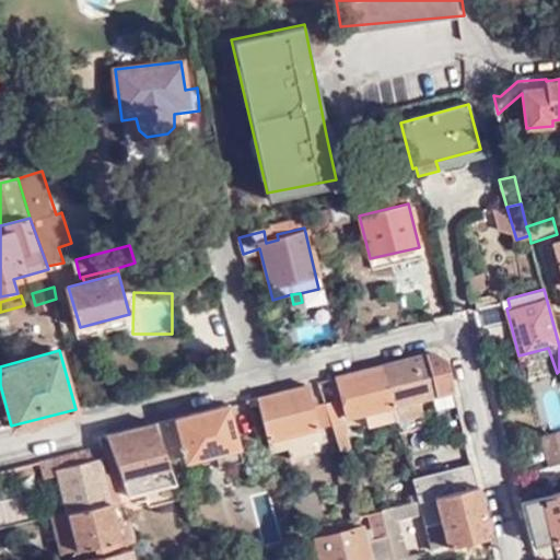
[(383,364),(397,420),(423,413),(420,400),(455,391),(448,362),(432,351),(383,364)]
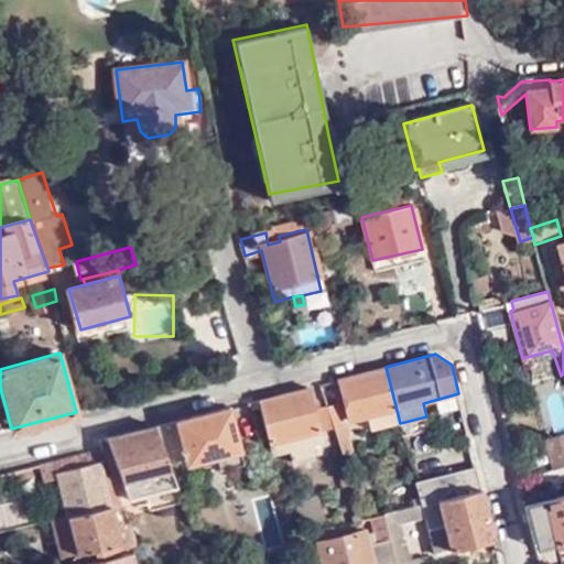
[(358,375),(339,379),(349,421),(368,415),(373,430),(400,423),(386,367),(358,375)]
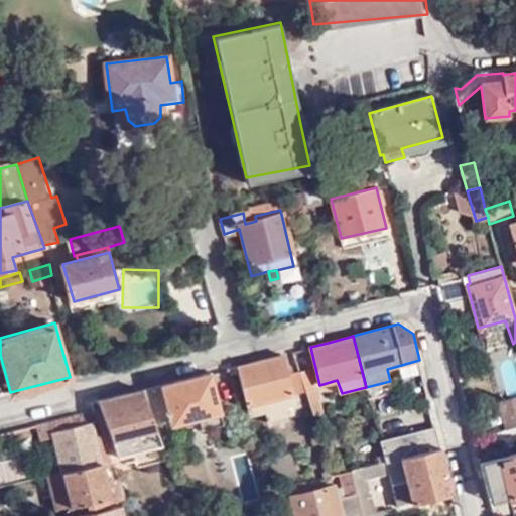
[(515,390),(515,349),(496,355),(506,393),(515,390)]
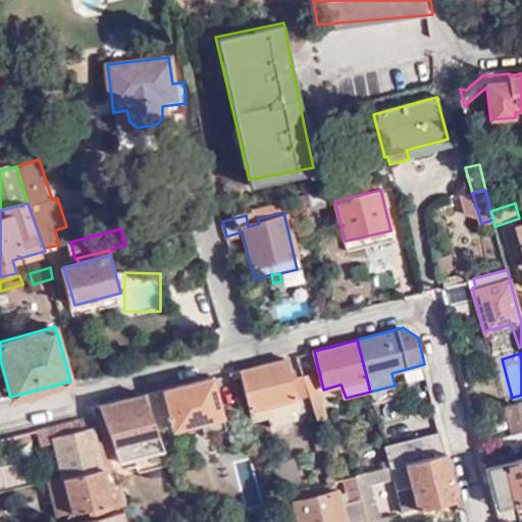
[(291,379),(285,359),(233,372),(236,378),(242,377),(251,413),(256,420),(272,417),(291,412),(300,410),(296,398),(291,379)]
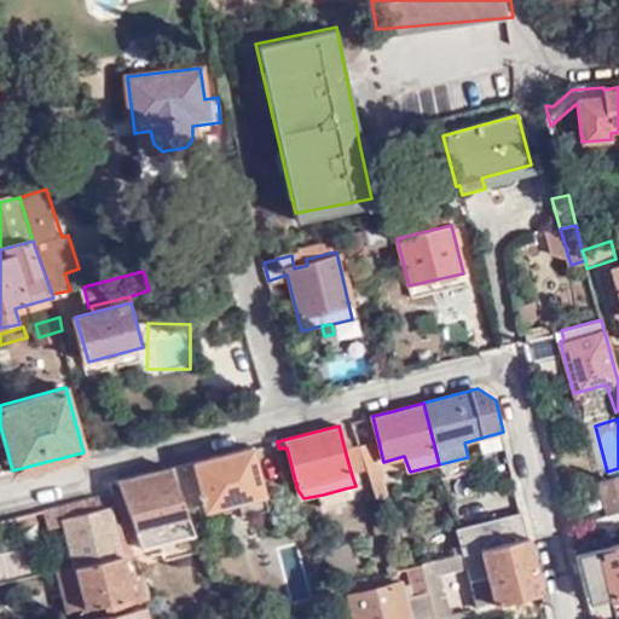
[(371,444),(363,445),(369,468),(379,498),(387,495),(371,444)]
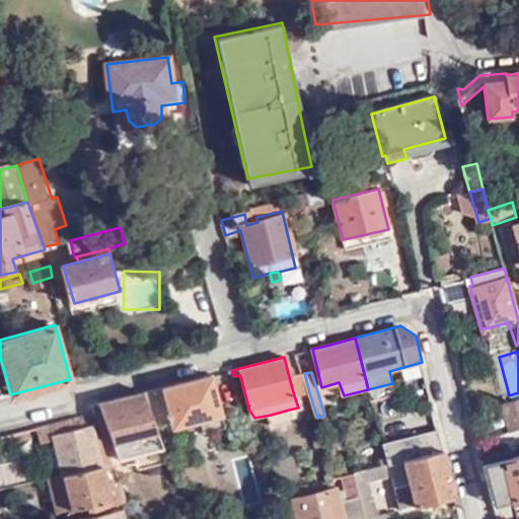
[(309,392),(304,373),(289,377),(294,395),(309,392)]
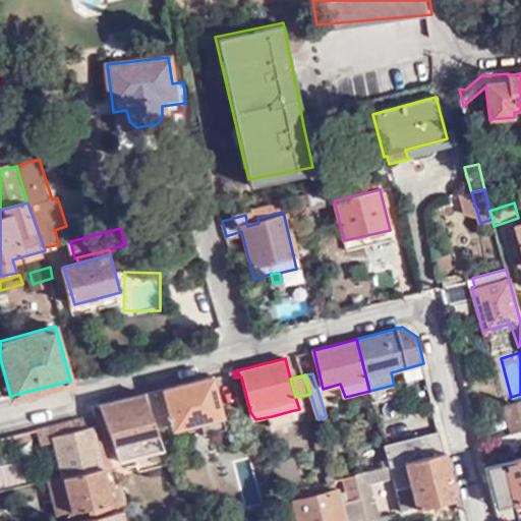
[(213,377),(145,395),(150,409),(167,406),(174,431),(200,424),(205,433),(226,428),(213,377)]
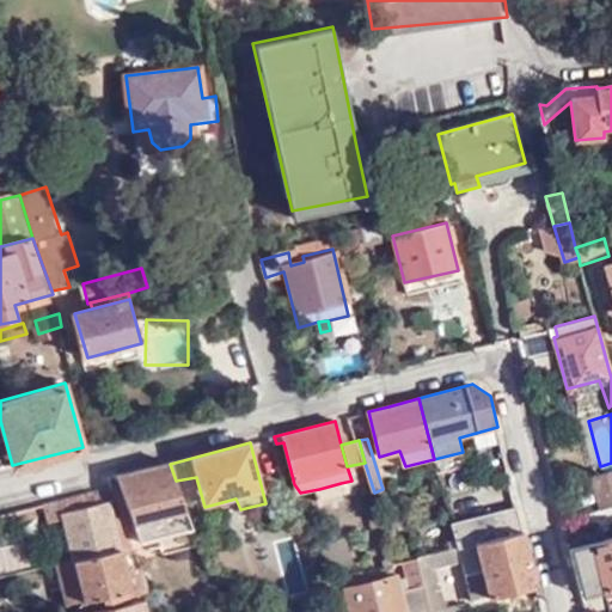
[(170,464),(117,477),(141,543),(193,528),(176,481),(170,464)]
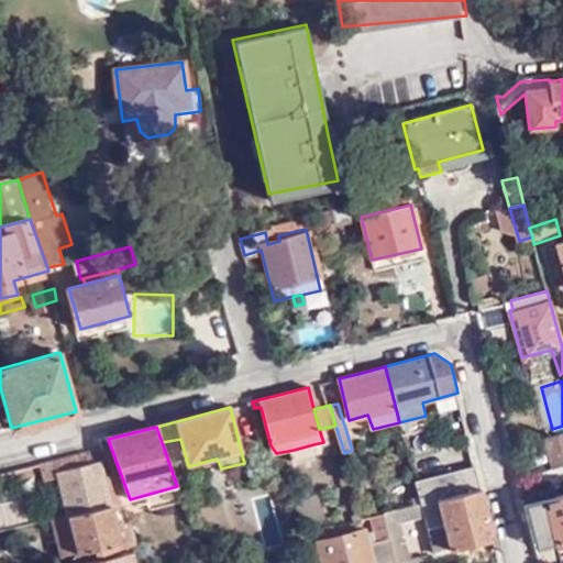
[(562,432),(545,434),(549,468),(562,466),(562,432)]
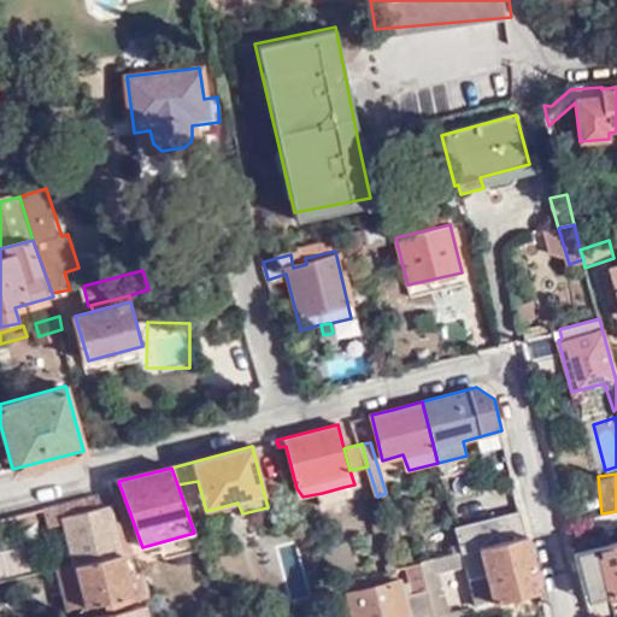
[(344,487),(322,493),(325,507),(347,503),(344,487)]
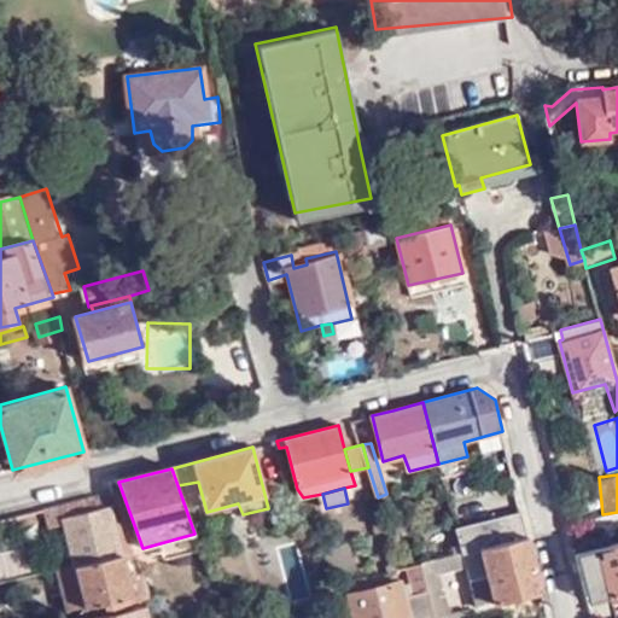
[(51,530),(60,570),(123,554),(111,503),(117,501),(116,494),(44,511),(47,529),(51,530)]
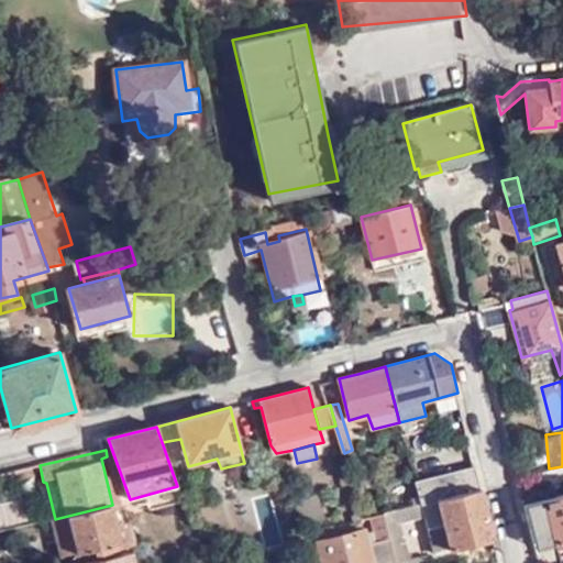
[(475,462),(415,479),(421,504),(482,488),(475,462)]
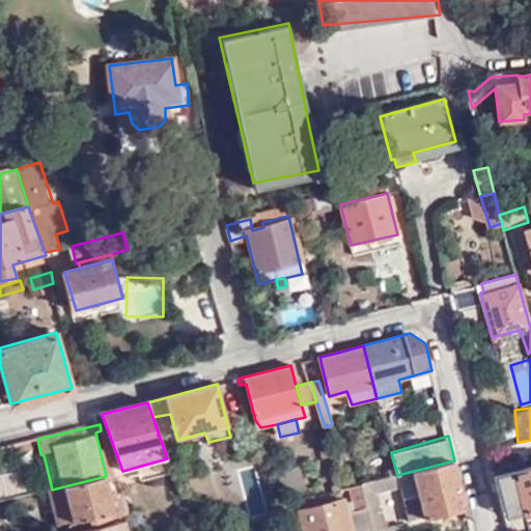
[(4,447),(29,441),(28,438),(3,444),(4,447)]
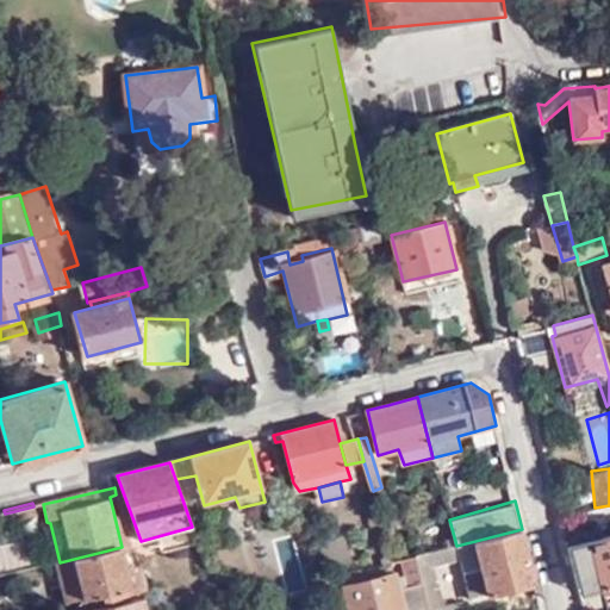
[(7,521),(35,515),(33,506),(5,514),(7,521)]
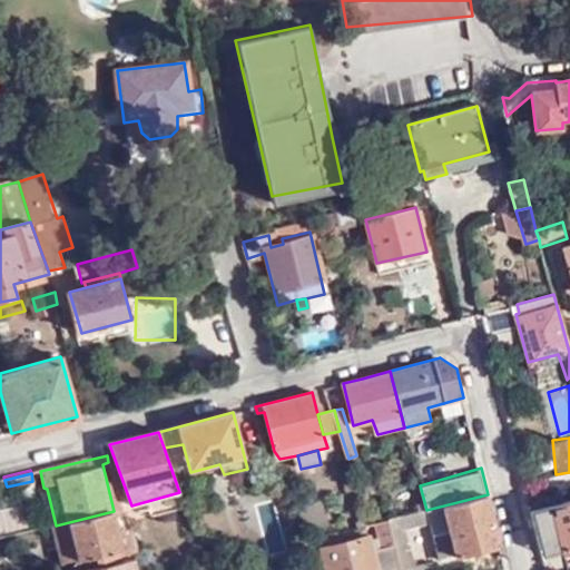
[(488,494),(426,510),(390,520),(393,532),(406,529),(432,522),(441,558),(500,543),(488,494)]
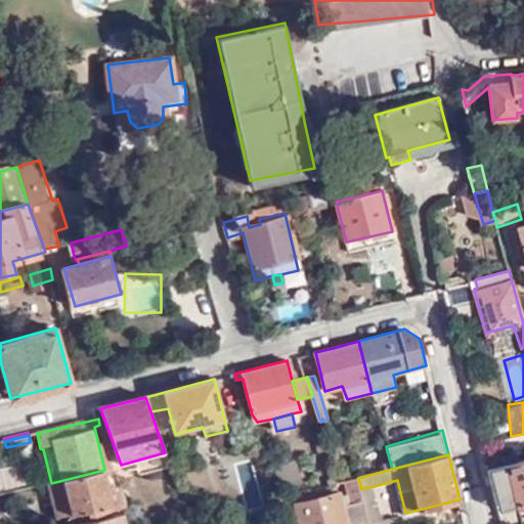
[(523,459),(489,468),(498,507),(523,499),(523,459)]
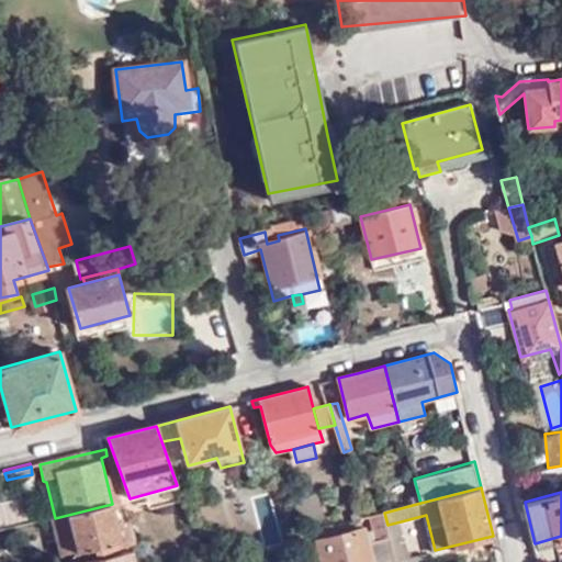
[(94,557),(139,546),(123,501),(112,504),(55,518),(64,558),(92,549),(94,557)]
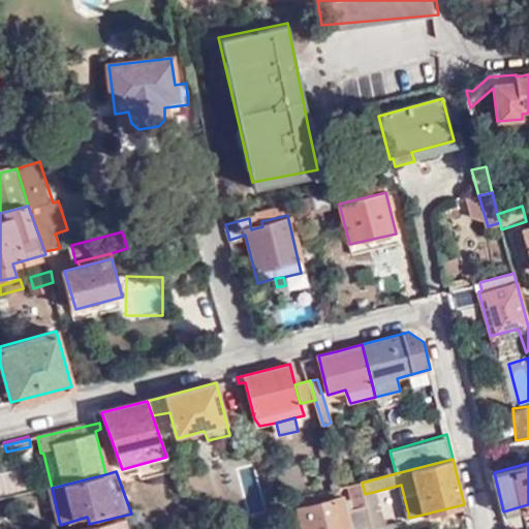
[(367,528),(372,528),(361,483),(351,485),(348,486),(354,506),(346,508),(343,497),(298,508),(302,528),(367,528)]
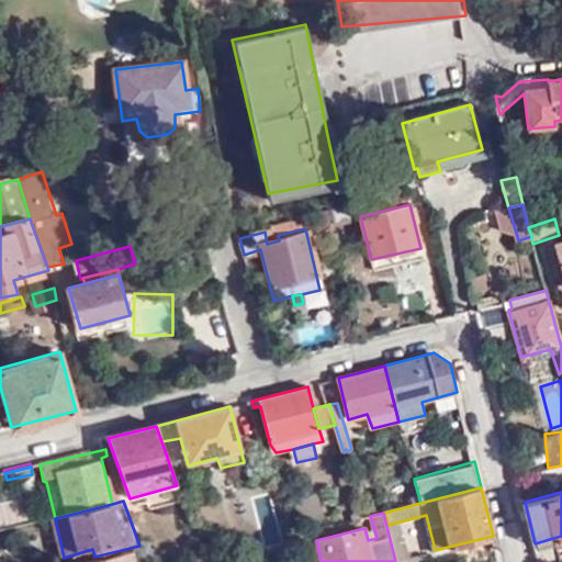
[(404,534),(401,521),(388,525),(391,537),(404,534)]
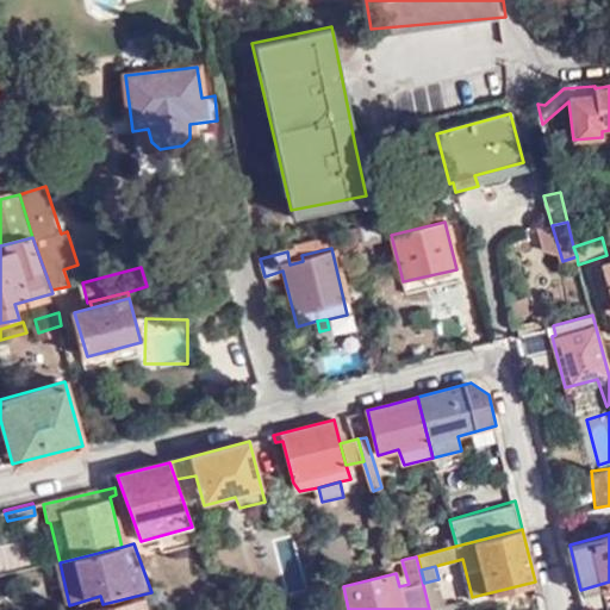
[(433,609),(447,607),(439,579),(424,583),(428,596),(430,609),(433,609)]
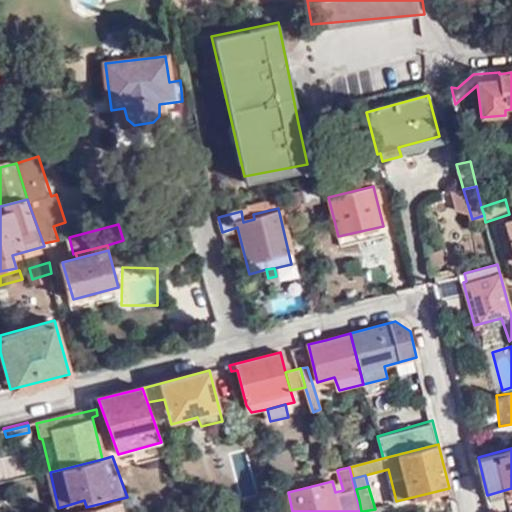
[(121,511),(119,503),(79,511),(121,511)]
